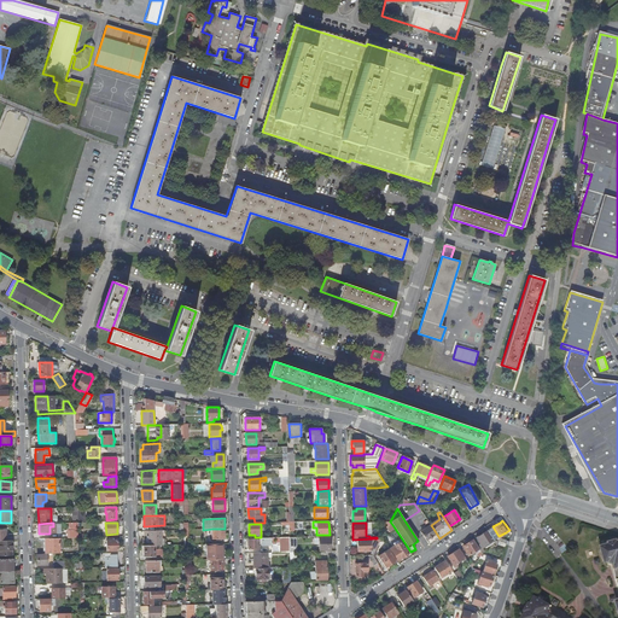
[(426,540),(436,532),(431,525),(421,531),(420,531),(426,540)]
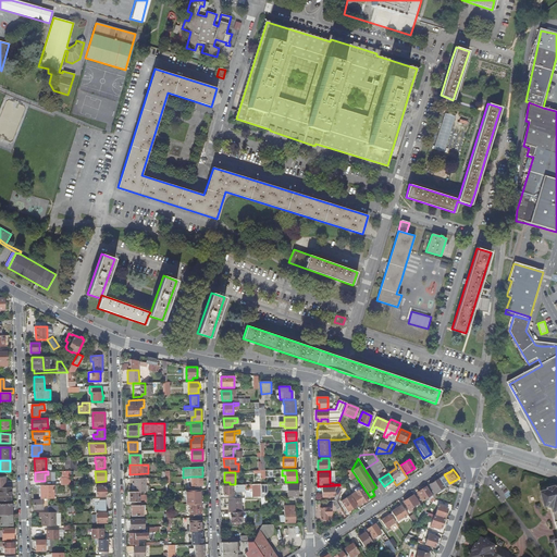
[(444,474),(440,478),(445,486),(449,483),(444,474)]
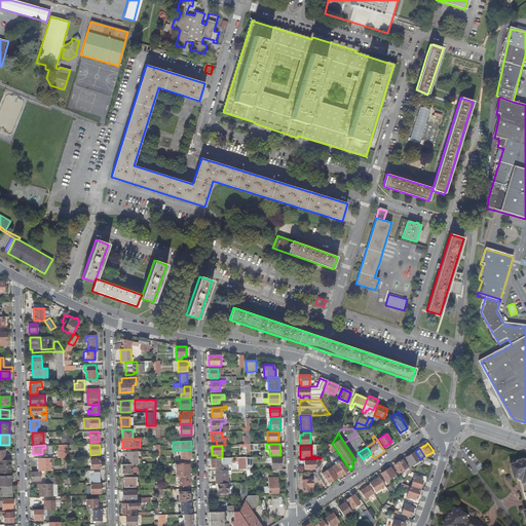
[(191,459),(191,450),(181,450),(181,460),(191,459)]
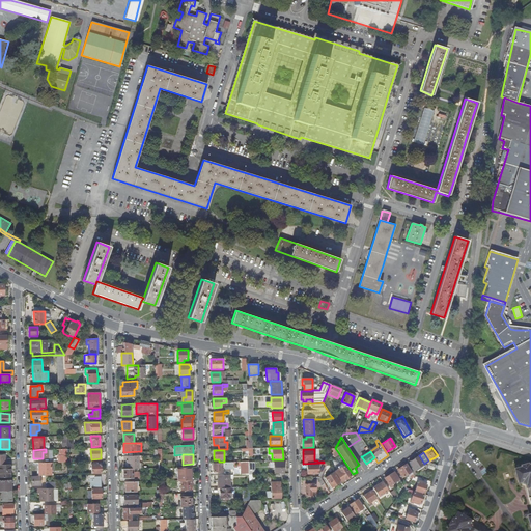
[(418,456),(411,460),(412,463),(411,464),(415,470),(417,469),(416,469),(423,464),(418,456)]
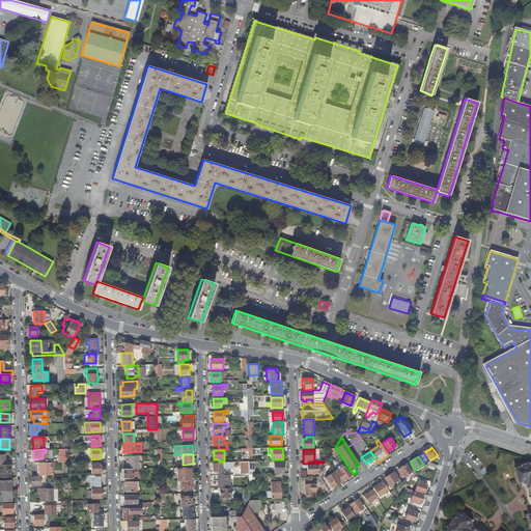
[(274,473),(283,473),(283,460),(274,462),(274,473)]
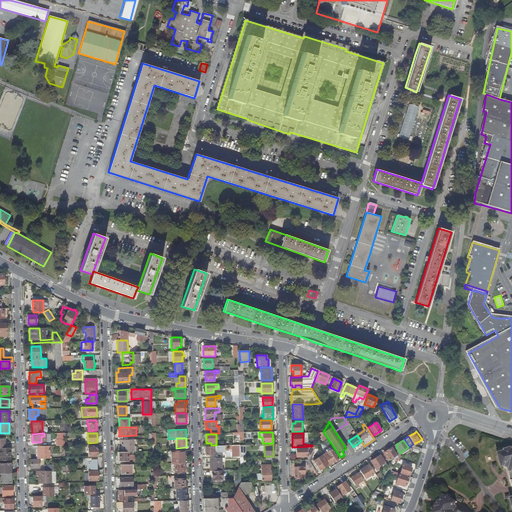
[(240,457),(240,445),(231,445),(232,457),(240,457)]
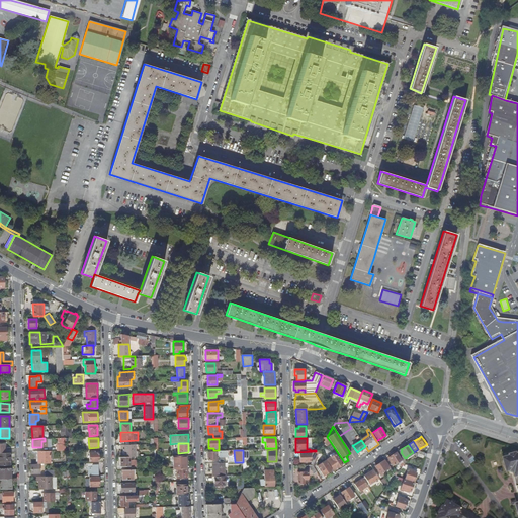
[(50,463),(50,451),(37,451),(37,463),(50,463)]
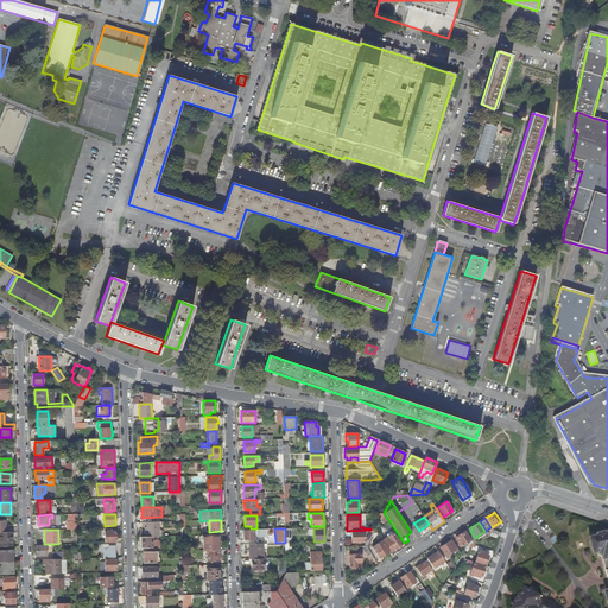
[(106,542),(116,542),(115,532),(111,531),(111,530),(107,530),(107,532),(105,532),(106,542)]
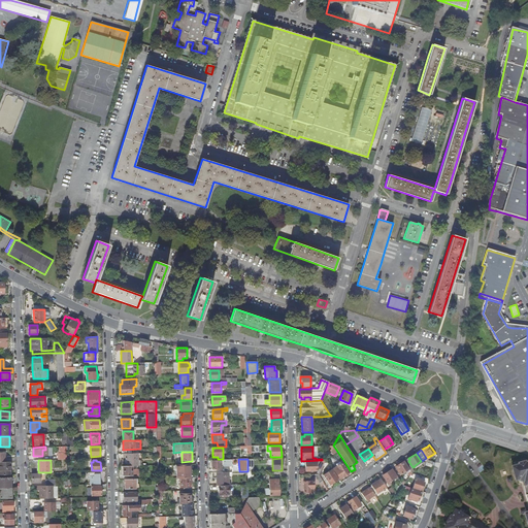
[(317,470),(316,461),(305,461),(305,471),(317,470)]
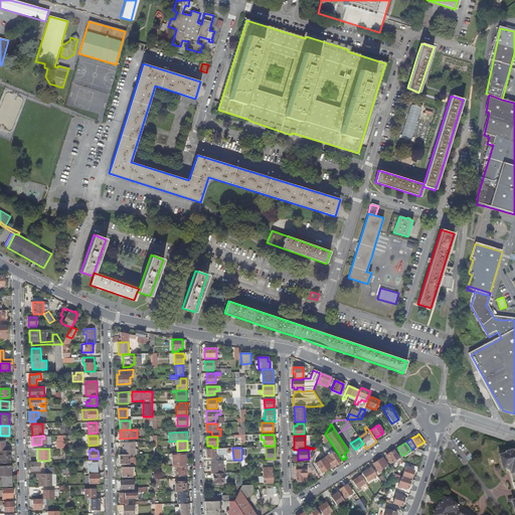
[(390,463),(399,457),(394,450),(387,455),(388,457),(387,458),(390,463)]
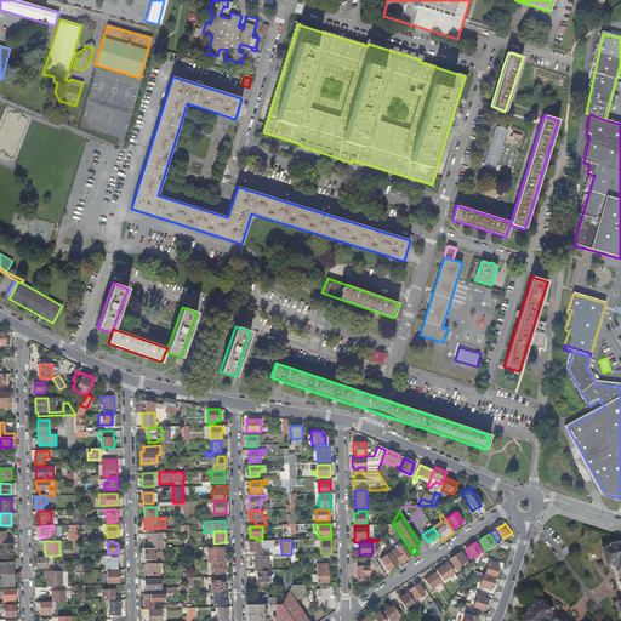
[(620,542),(614,545),(614,546),(605,550),(610,565),(615,564),(620,568),(620,573),(620,603),(620,604),(620,542)]
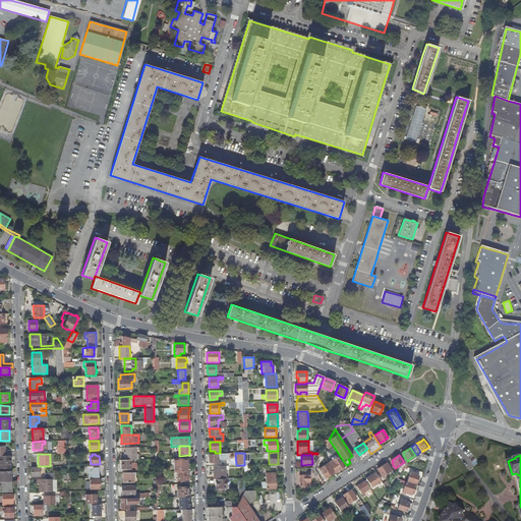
[(0,468),(10,468),(10,456),(6,456),(0,456),(0,468)]
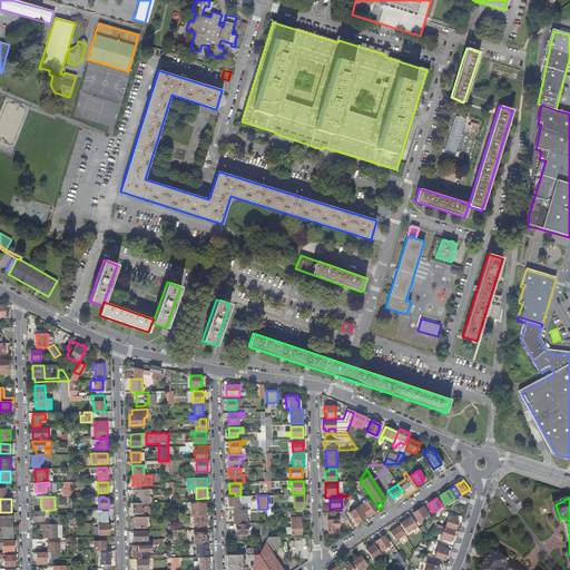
[(375,507),(376,505),(374,502),(373,503),(371,500),(360,507),(366,518),(367,517),(369,518),(372,516),(371,514),(377,510),(375,507)]
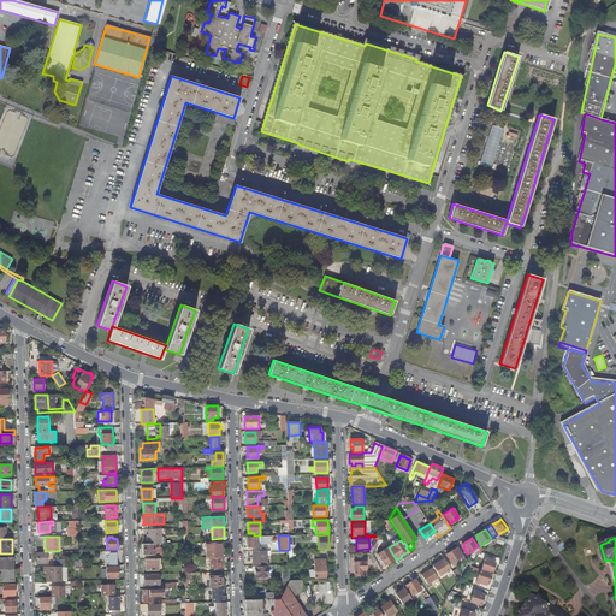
[(223,557),(223,542),(206,543),(206,557),(209,557),(223,557)]
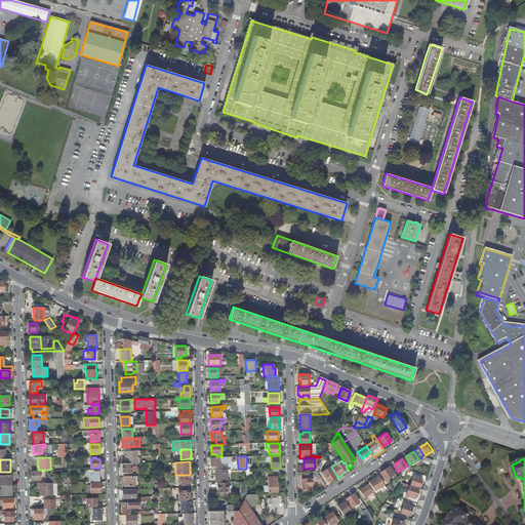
[(131,468),(131,463),(121,463),(122,473),(136,473),(136,467),(131,468)]
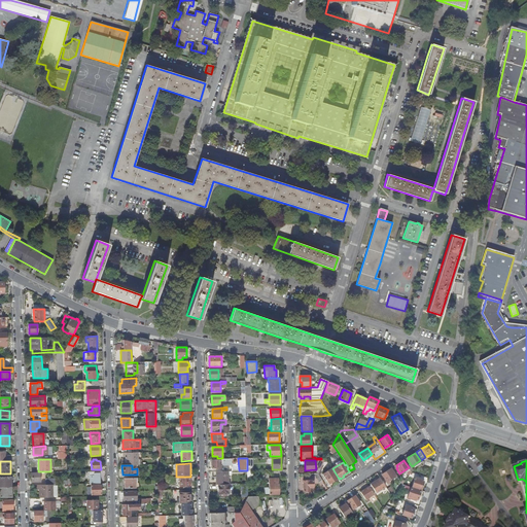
[(338,479),(330,468),(322,475),(329,484),(338,479)]
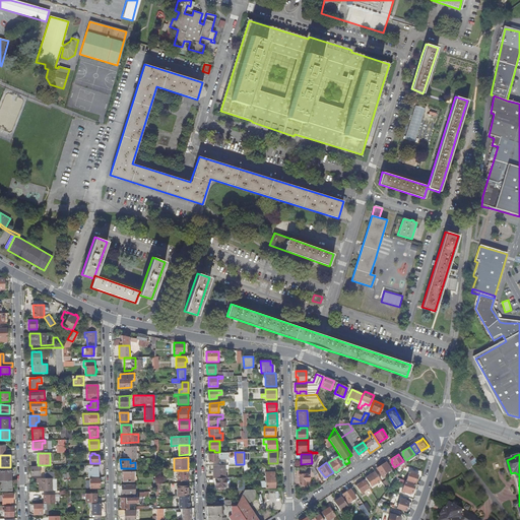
[(386,462),(379,466),(380,469),(378,470),(382,477),(385,476),(384,474),(391,469),(386,462)]
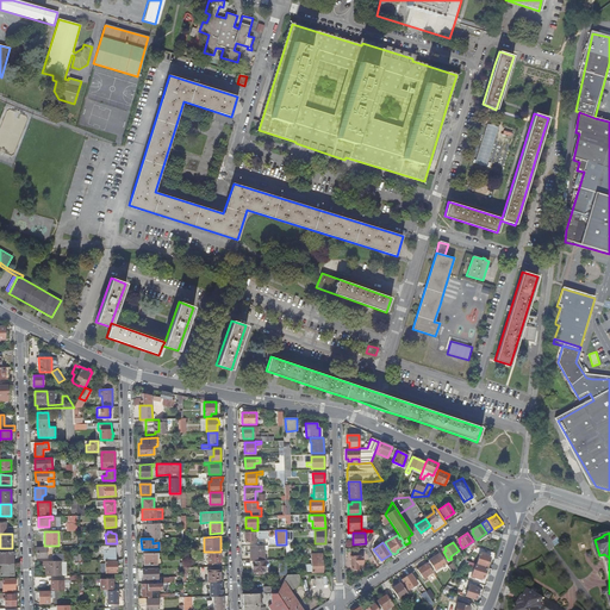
[(105,560),(114,559),(114,547),(105,548),(105,546),(100,546),(100,551),(105,551),(105,560)]
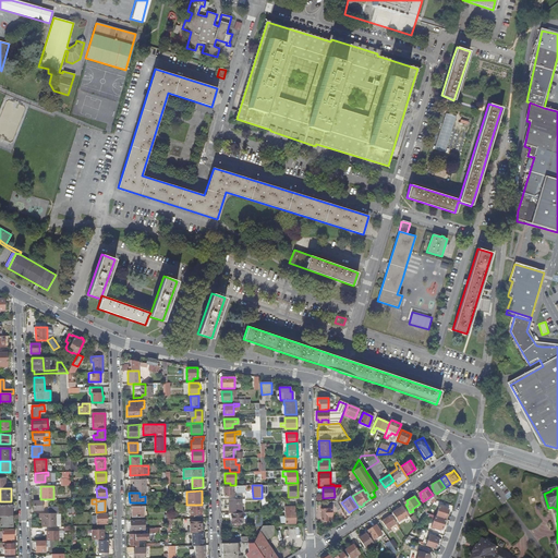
[(241,512),(241,499),(228,499),(228,505),(230,505),(230,512),(231,512),(241,512)]
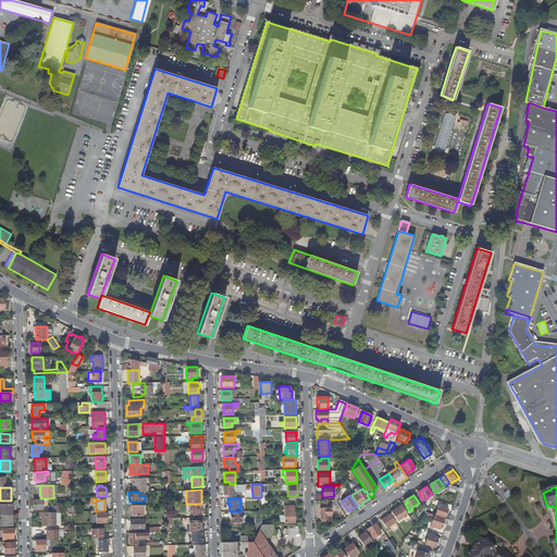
[(41,499),(33,499),(34,509),(41,508),(41,499)]
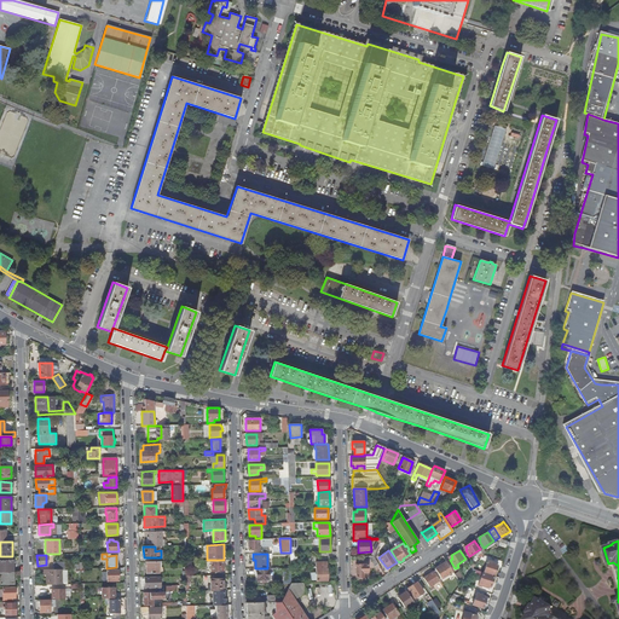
[(0,572),(12,572),(12,561),(0,560),(0,572)]
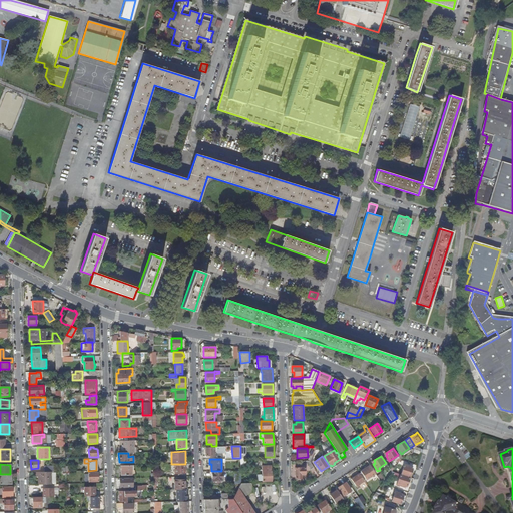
[(185,473),(185,464),(174,464),(175,473),(185,473)]
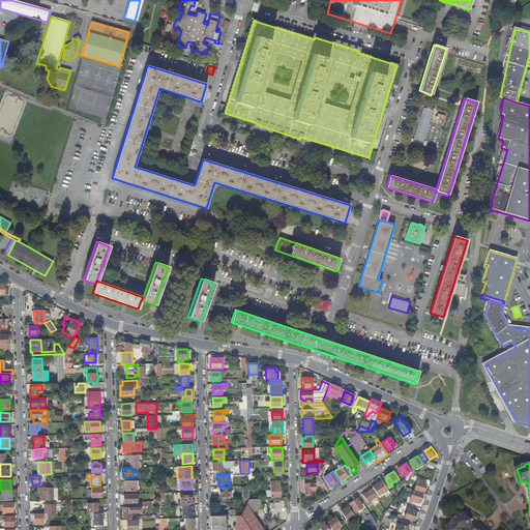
[(417,479),(414,489),(423,493),(427,483),(423,482),(423,481),(417,479)]
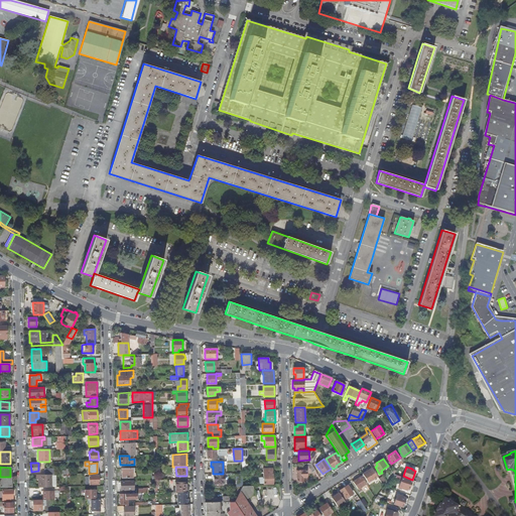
[(134,473),(134,468),(121,468),(121,478),(133,478),(132,473),(134,473)]
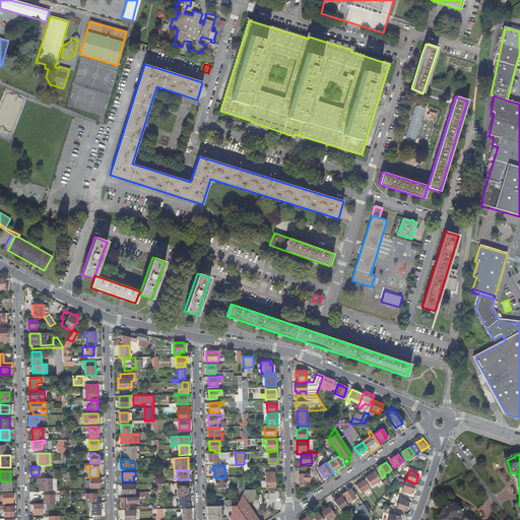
[(380,480),(375,471),(365,477),(371,486),(380,480)]
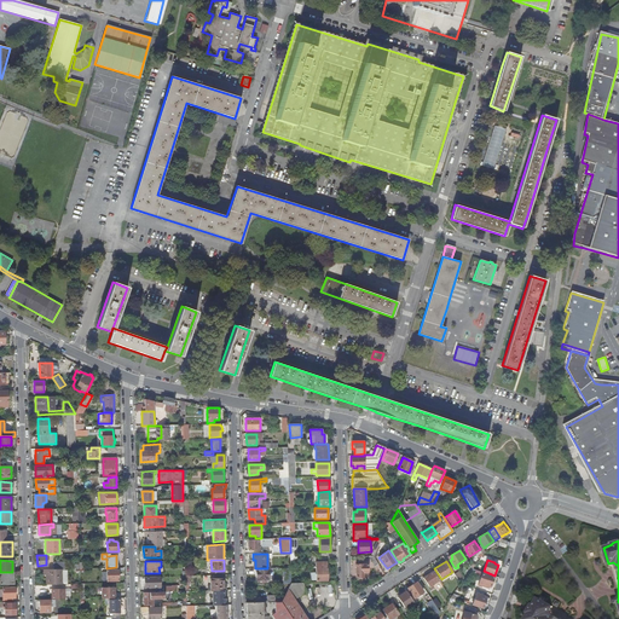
[(317,580),(328,580),(327,562),(316,562),(317,580)]
